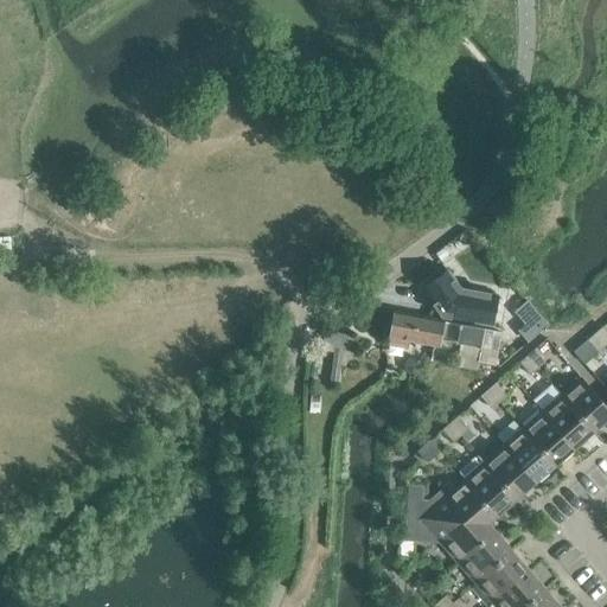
[(440,260),(447,255),(442,248),(435,254),(440,260)]
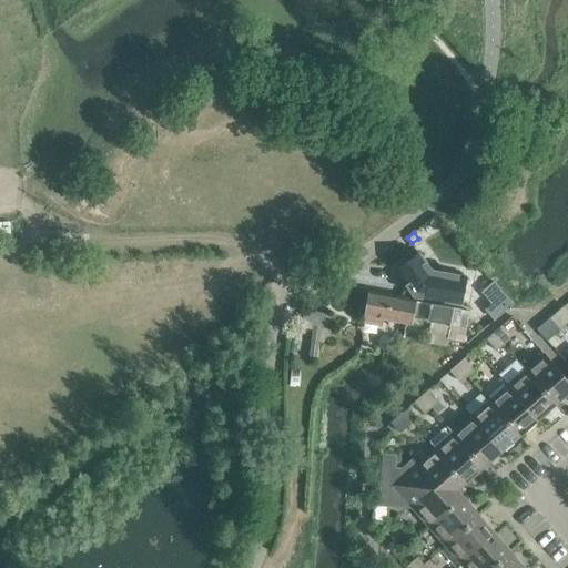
[(430,270),(418,253),(395,270),(413,295),(459,304),(465,276),(430,270)]
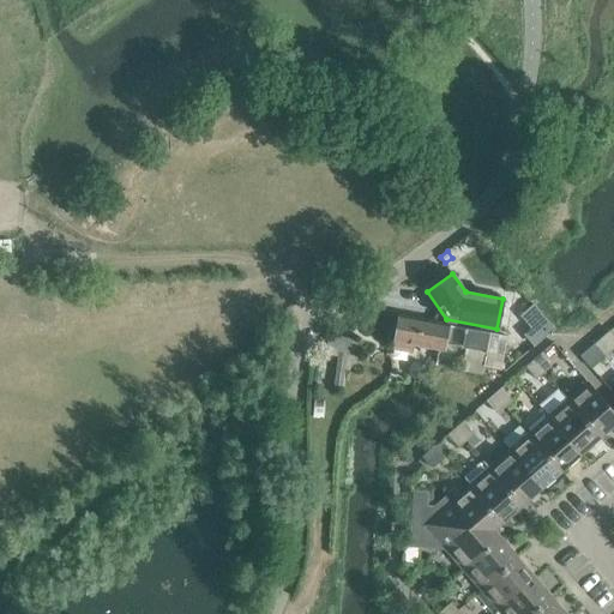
[(486,350),(489,332),(398,315),(393,341),(444,350),(445,343),(486,350)]
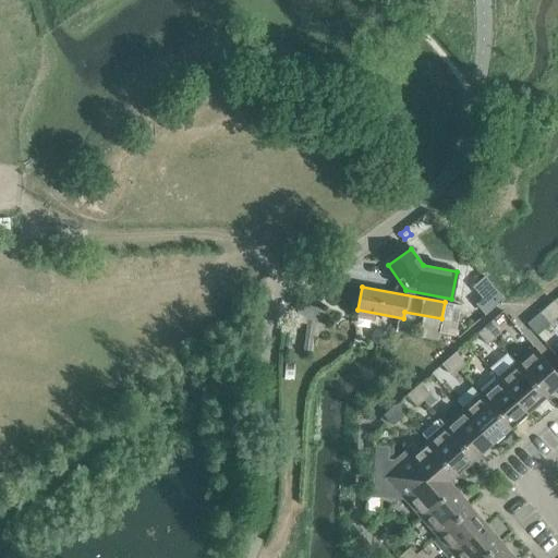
[(557,305),(554,300),(546,306),(556,317),(557,316),(557,305)]
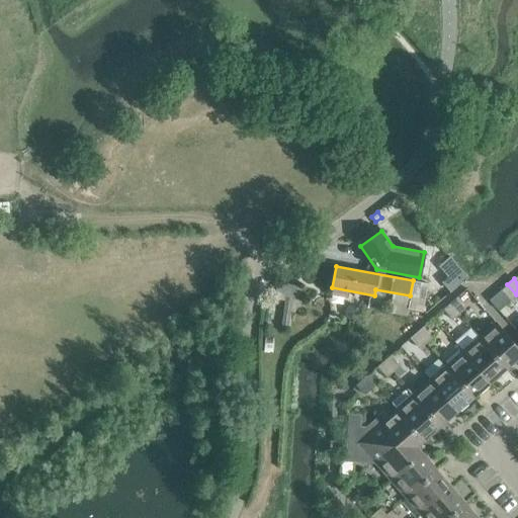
[(427,283),(413,280),(410,295),(408,309),(422,312),(427,283)]
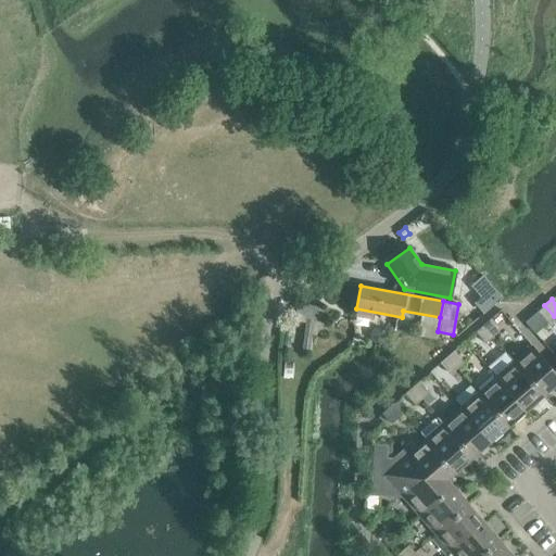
[(321,320),(324,308),(301,304),(292,315),(321,320)]
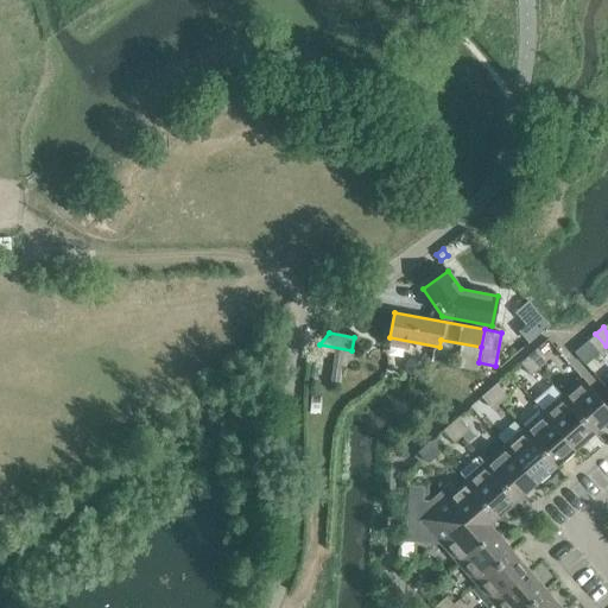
[(606,346),(595,334),(588,341),(599,353),(606,346)]
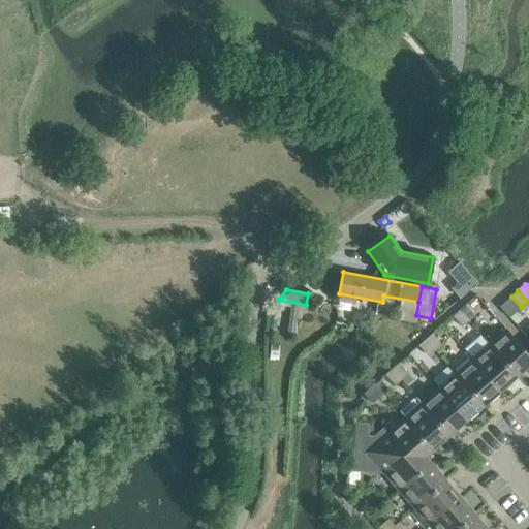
[(466,304),(459,310),(468,320),(475,315),(466,304)]
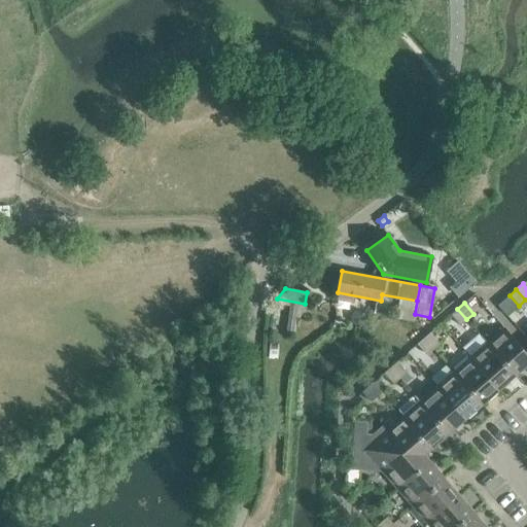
[(466,319),(457,309),(451,314),(460,325),(466,319)]
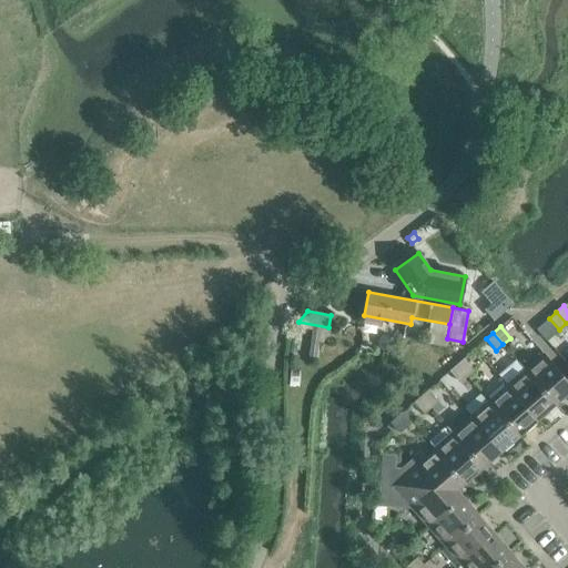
[(567,392),(567,381),(544,353),(525,369),(551,401),(555,404),(567,392)]
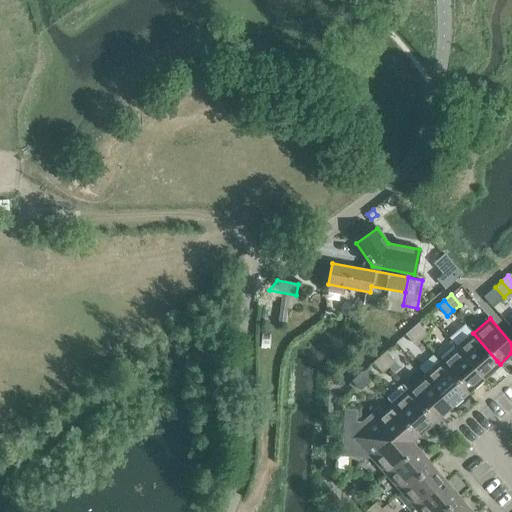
[(418,323),(412,328),(421,339),(427,333),(418,323)]
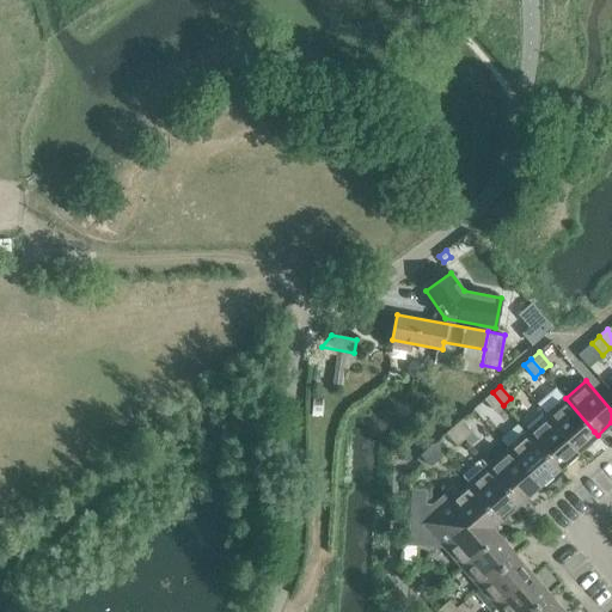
[(546,410),(564,396),(557,387),(539,401),(546,410)]
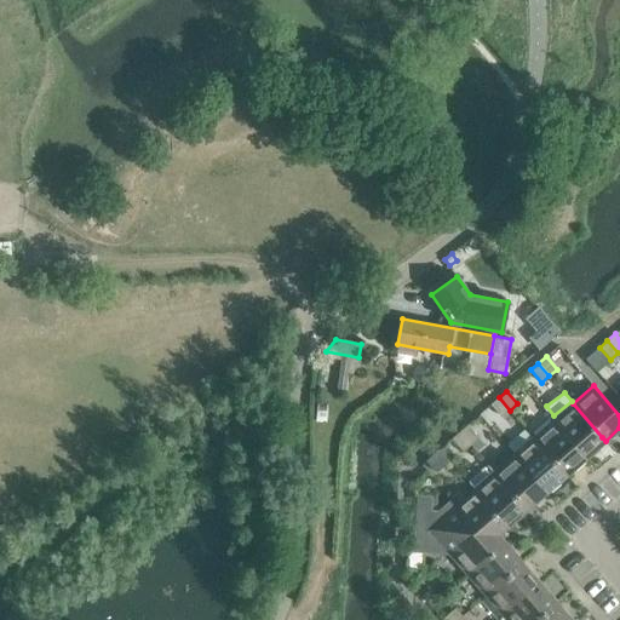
[(501,417),(510,411),(499,397),(491,405),(501,417)]
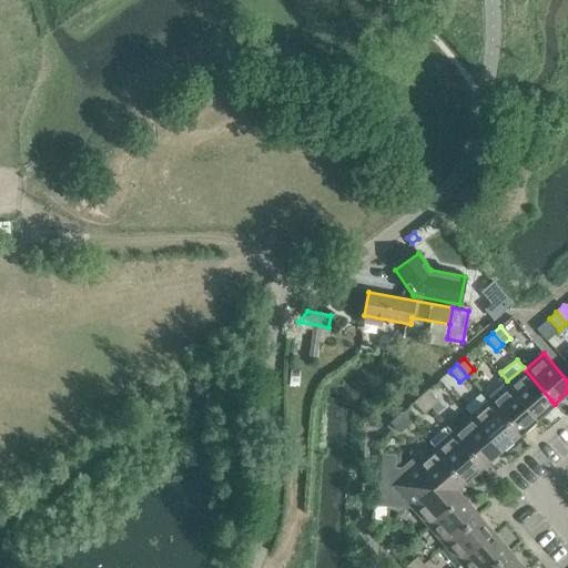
[(507,385),(536,419),(547,409),(555,404),(551,401),(525,369),(507,385)]
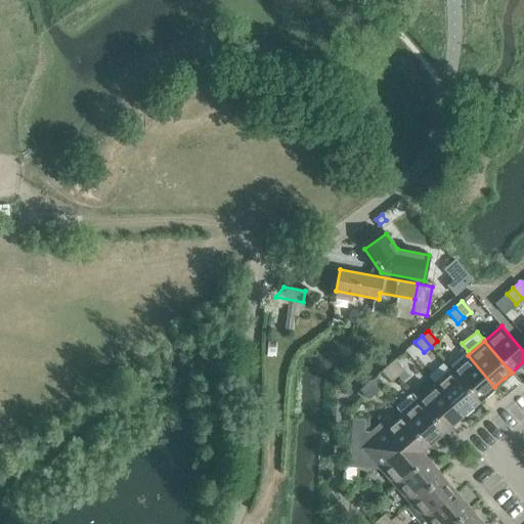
[(468,355),(450,369),(476,398),(478,401),(484,396),(494,387),(468,355)]
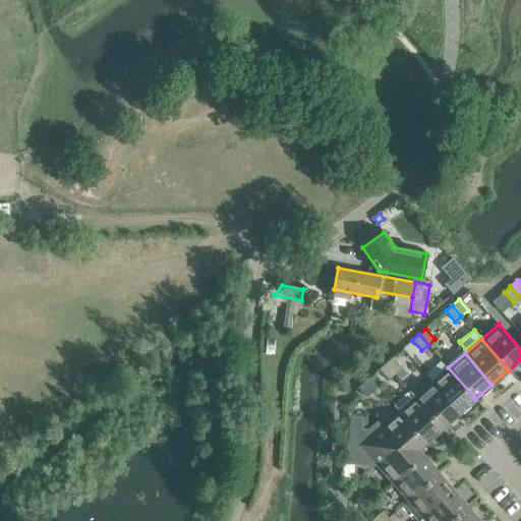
[(402,368),(393,357),(386,363),(395,373),(402,368)]
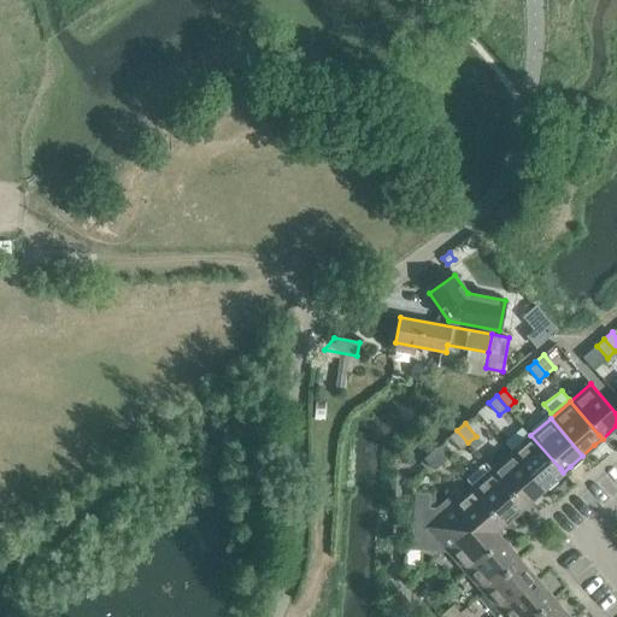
[(460,450),(468,442),(457,430),(448,436),(460,450)]
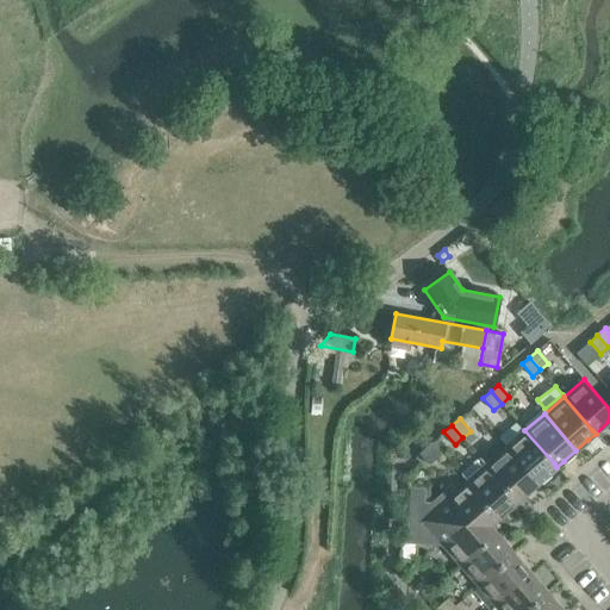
[(524,430),(505,448),(537,484),(549,474),(556,467),(554,464),(524,430)]
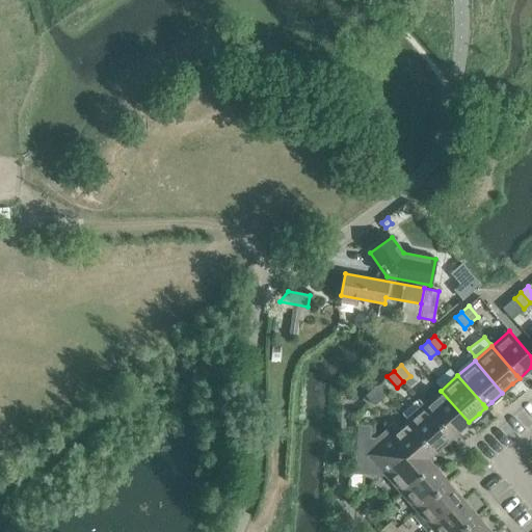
[(387,396),(377,386),(366,396),(375,406),(387,396)]
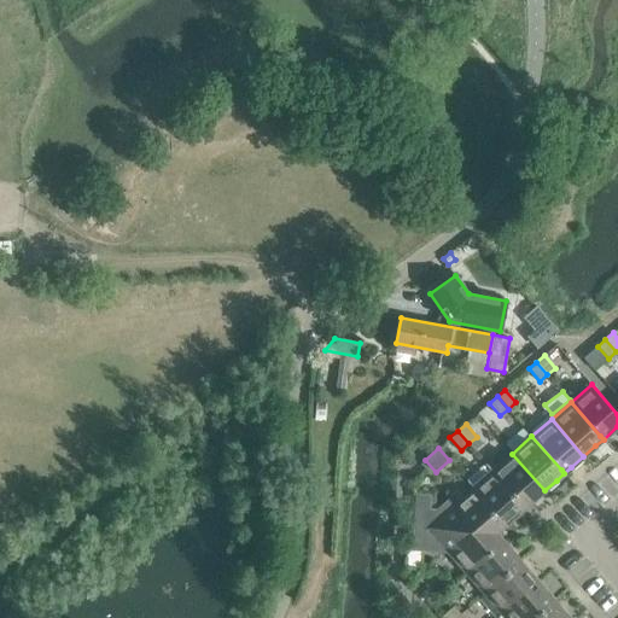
[(512,454),(493,471),(522,505),(525,507),(532,501),(544,490),(512,454)]
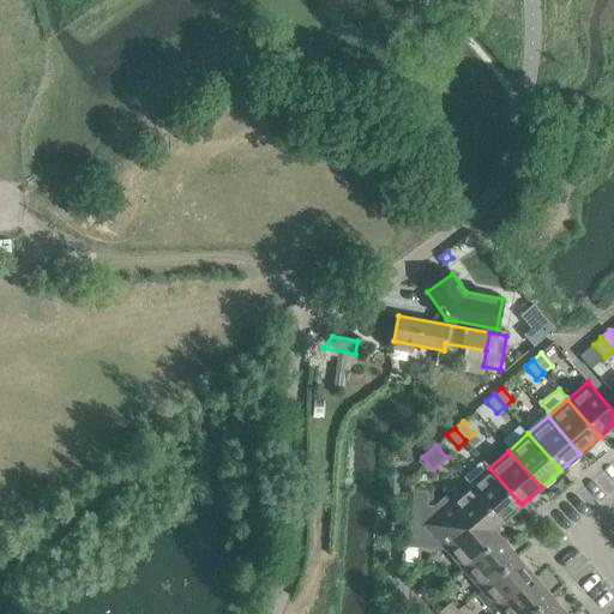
[(522,504),(518,501),(489,468),(483,461),(463,477),(470,485),(501,522),(513,511),(522,504)]
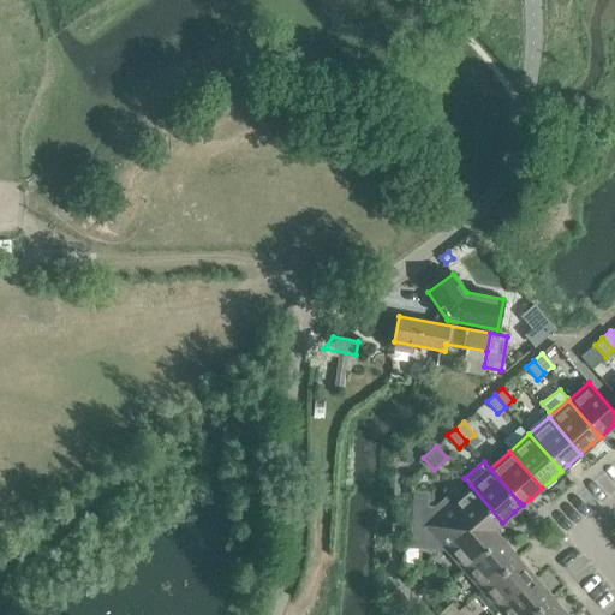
[(494,530),(502,523),(471,485),(451,503),(446,499),(434,509),(427,508),(427,495),(413,494),(412,524),(494,530)]
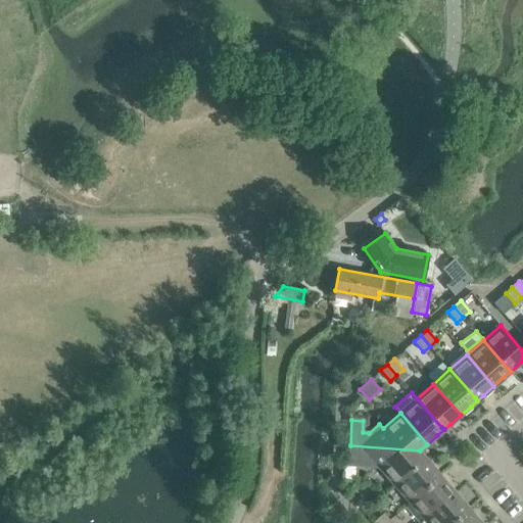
[(379,467),(395,485),(426,458),(420,450),(350,445),(348,465),(379,467)]
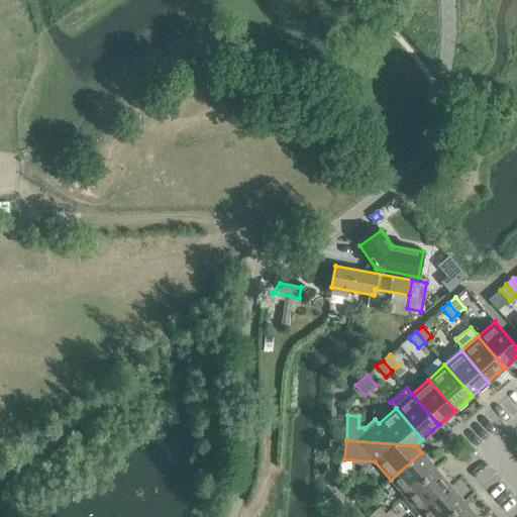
[(391,480),(405,496),(433,472),(436,469),(430,462),(421,452),(391,480)]
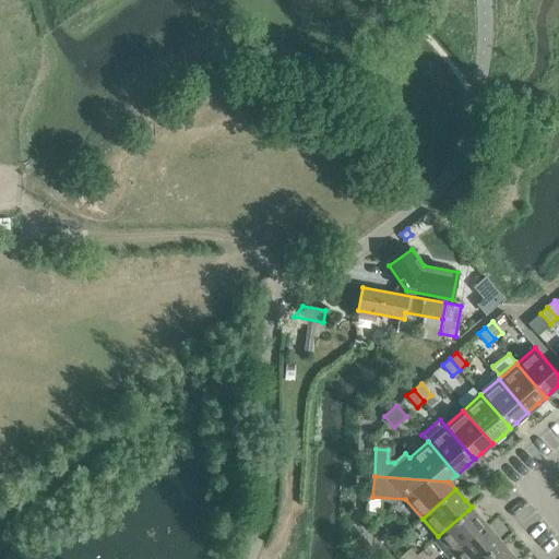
[(438,536),(453,555),(487,525),(477,514),(472,507),(468,510),(438,536)]
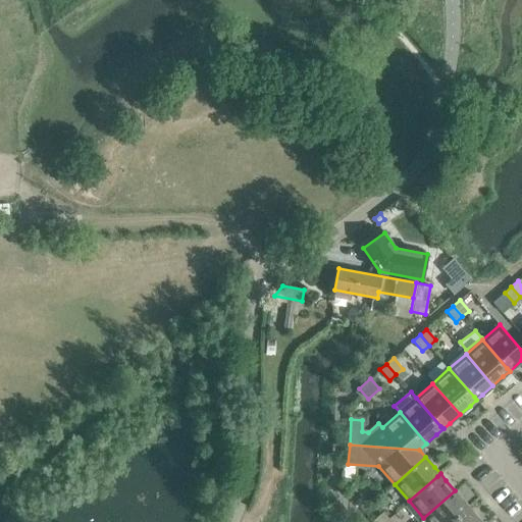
[(423,518),(426,521),(451,521),(466,509),(469,507),(464,501),(455,490),(423,518)]
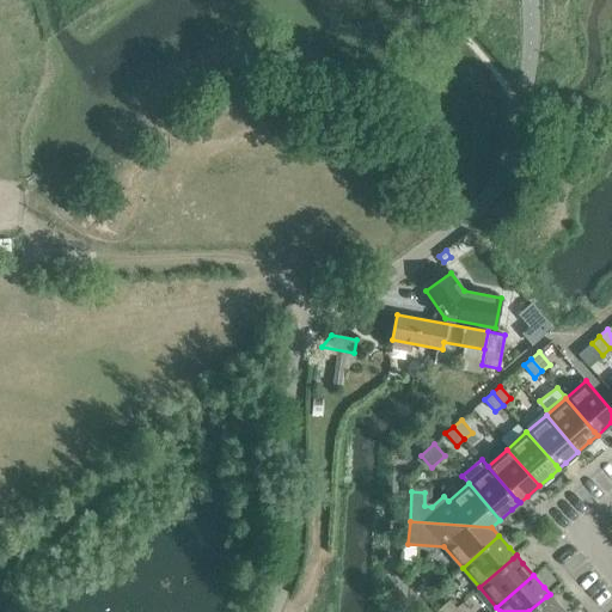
[(427,599),(433,594),(422,581),(416,587),(427,599)]
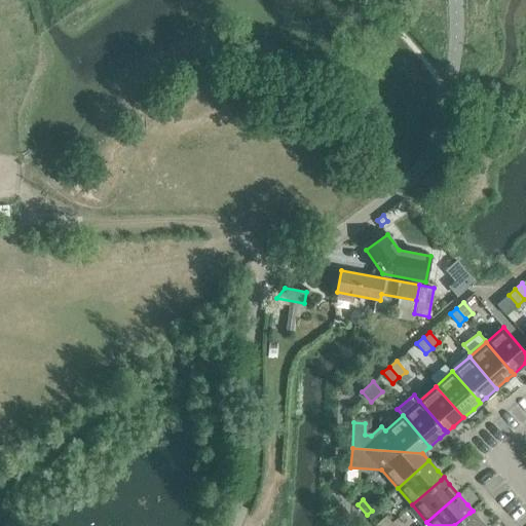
[(454,525),(486,525),(478,517),(473,511),(470,513),(454,525)]
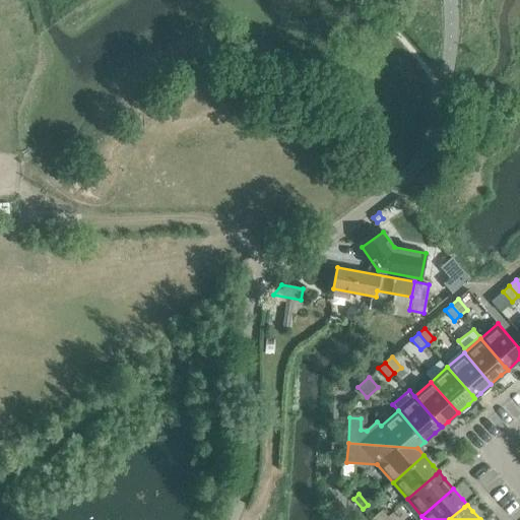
[(382,510),(371,519),(383,519),(387,516),(382,510)]
